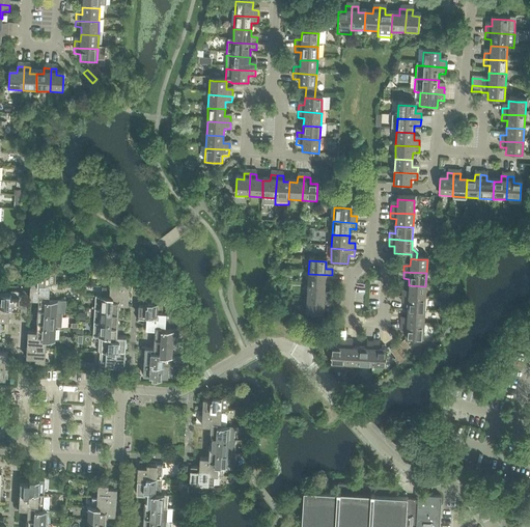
[(50,277),(51,274),(40,273),(40,276),(31,276),(30,289),(39,289),(40,286),(50,287),(55,287),(55,277),(50,277)]
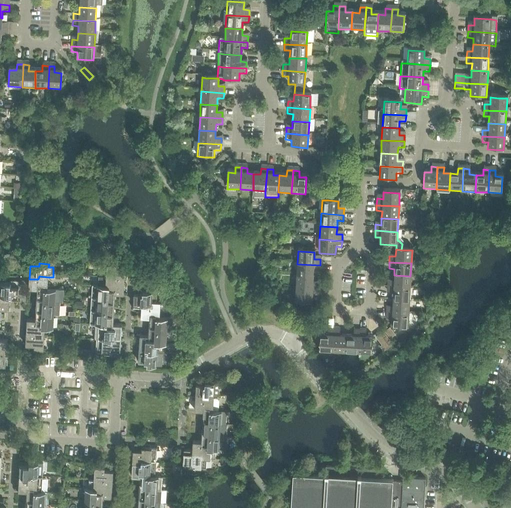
[(319,271),(320,265),(297,264),(296,277),(313,278),(313,271),(319,271)]
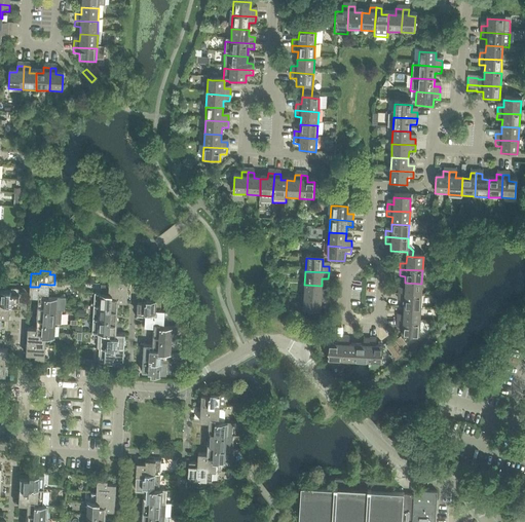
[(119,278),(119,275),(109,274),(109,288),(118,289),(118,292),(127,292),(128,278),(119,278)]
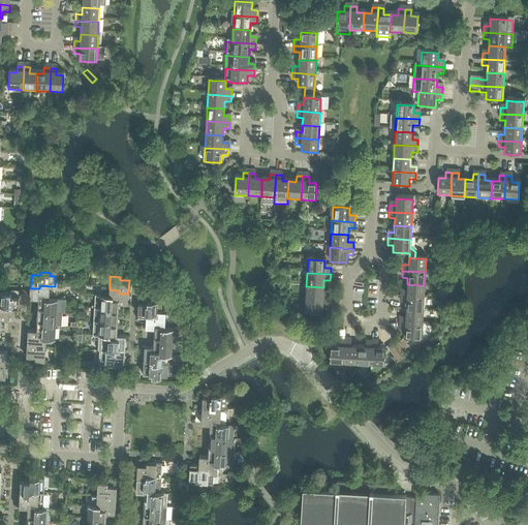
[(424,299),(424,285),(407,284),(407,291),(401,291),(400,298),(424,299)]
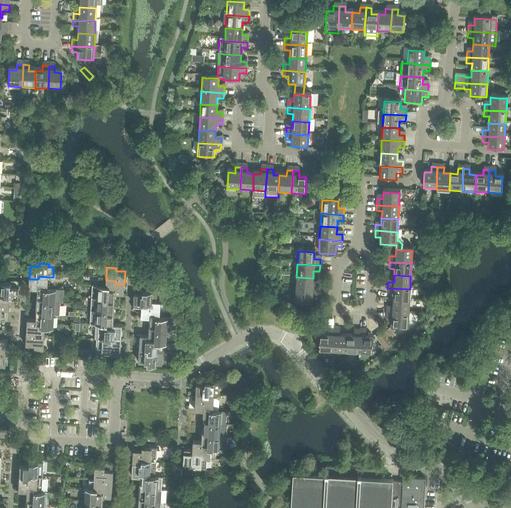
[(48,280),(48,277),(39,276),(38,279),(29,279),(28,292),(37,293),(38,293),(38,289),(47,289),(48,280)]
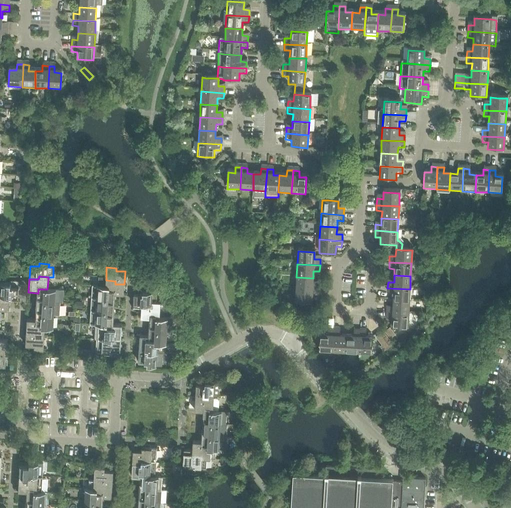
[(312,285),(313,278),(296,277),(296,290),(318,291),(318,285),(312,285)]
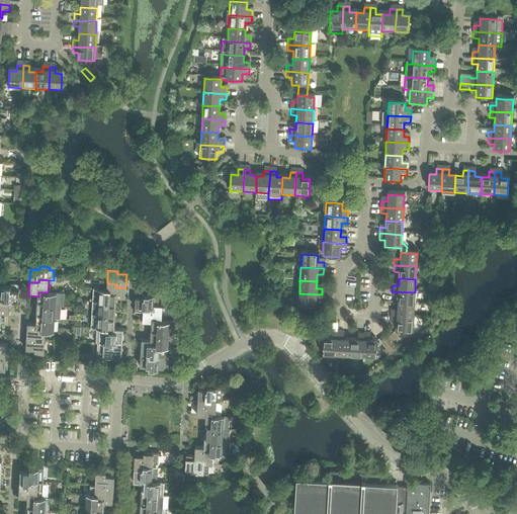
[(116,287),(116,284),(107,283),(106,292),(106,295),(115,296),(115,301),(116,301),(124,301),(125,287),(116,287)]
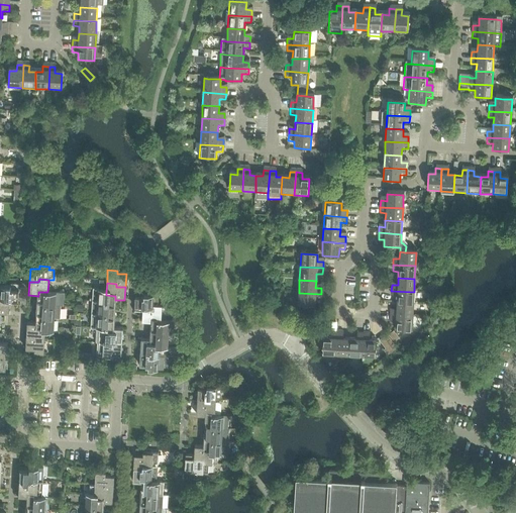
[(10,293),(10,289),(0,289),(0,298),(0,299),(0,302),(9,303),(9,306),(17,307),(18,293),(10,293)]
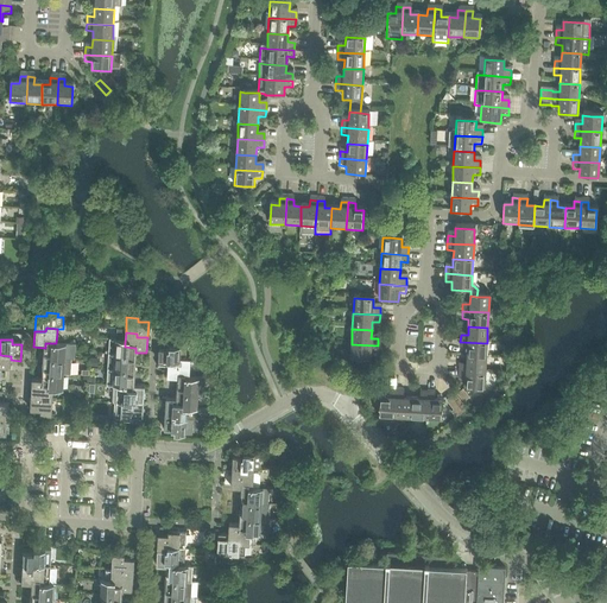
[(125,343),(115,342),(108,342),(108,357),(114,359),(125,359),(125,362),(136,363),(137,353),(136,353),(136,348),(125,347),(125,343)]
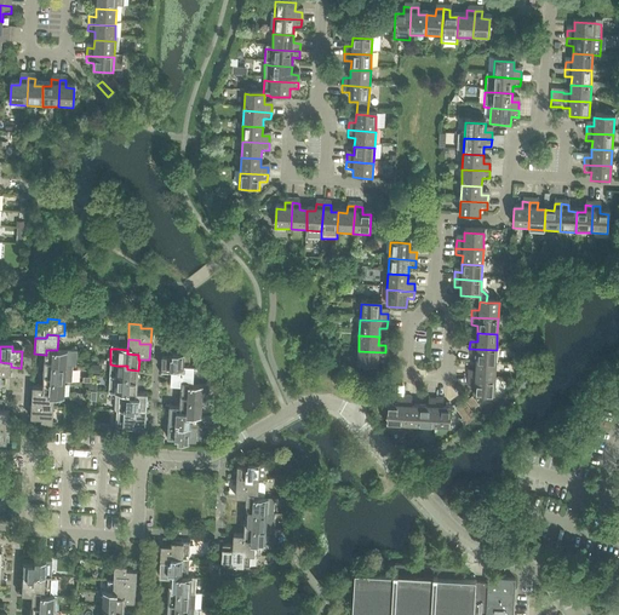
[(496,366),(497,350),(469,349),(469,356),(476,356),(475,365),(496,366)]
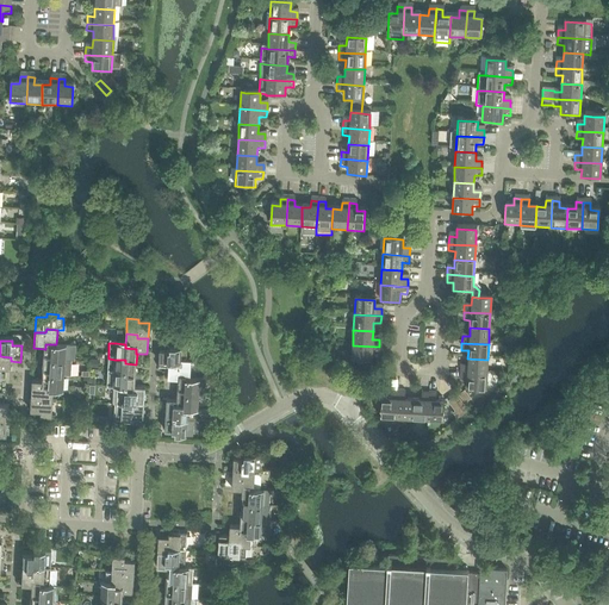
[(56,348),(56,344),(45,344),(45,349),(44,349),(44,359),(55,360),(54,363),(64,365),(64,363),(66,349),(56,348)]
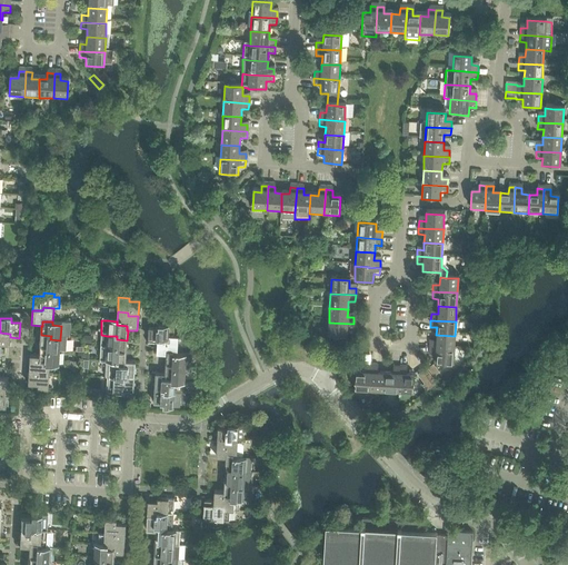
[(354,330),(354,324),(329,323),(328,337),(346,338),(347,330),(354,330)]
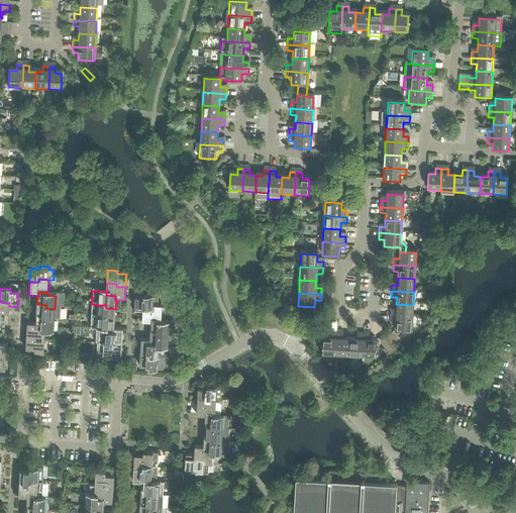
[(0,299),(0,298),(0,315),(8,315),(9,306),(9,303),(0,302),(0,299)]
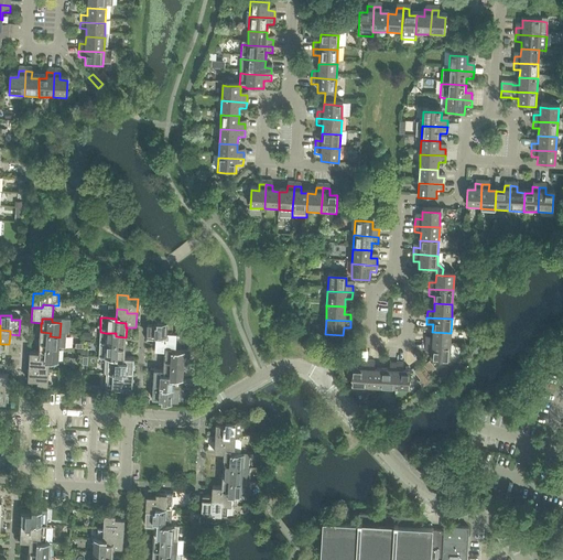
[(148,327),(147,342),(155,343),(157,338),(165,340),(165,335),(168,336),(173,336),(173,326),(157,325),(157,329),(148,327)]
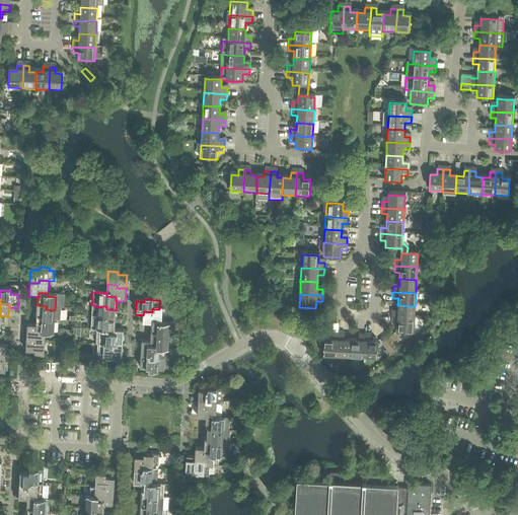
[(46,309),(47,306),(38,305),(37,318),(46,319),(46,322),(55,323),(55,322),(59,322),(60,312),(63,312),(63,310),(55,309),(55,310),(46,309)]
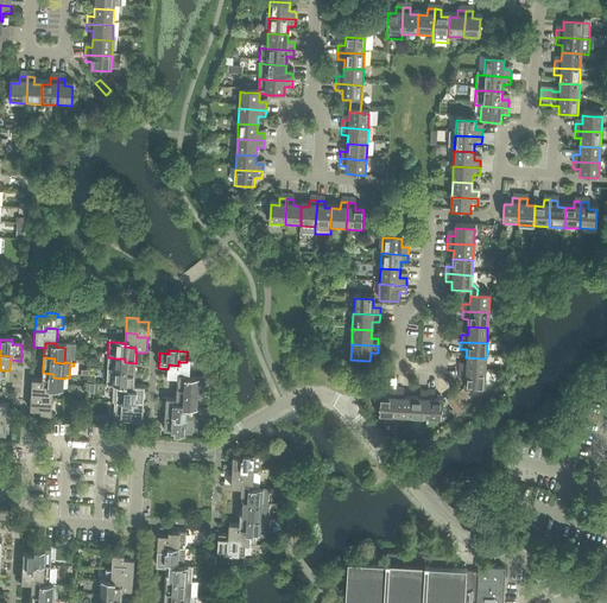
[(125,359),(114,359),(108,357),(107,373),(113,373),(124,374),(124,378),(134,379),(136,363),(125,362),(125,359)]
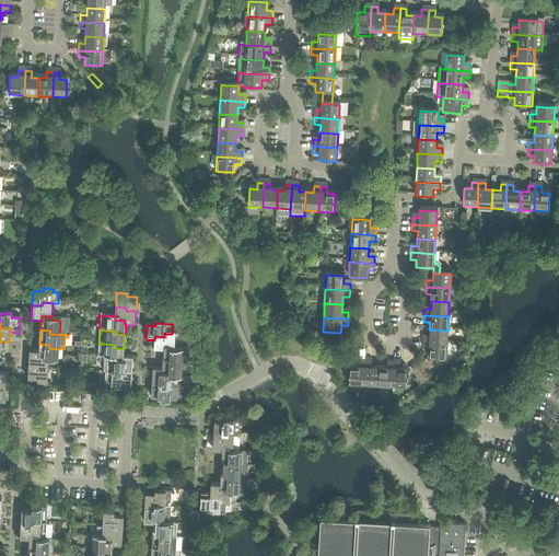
[(446,345),(447,331),(429,329),(429,337),(422,337),(422,344),(446,345)]
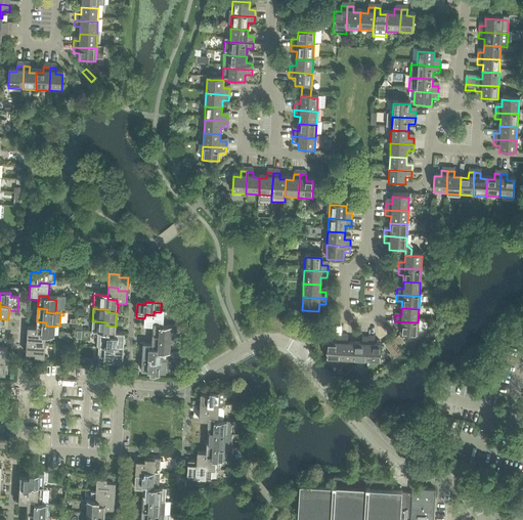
[(161,312),(156,312),(154,311),(154,315),(145,314),(144,318),(143,328),(153,329),(154,329),(154,325),(163,326),(164,312),(161,312)]
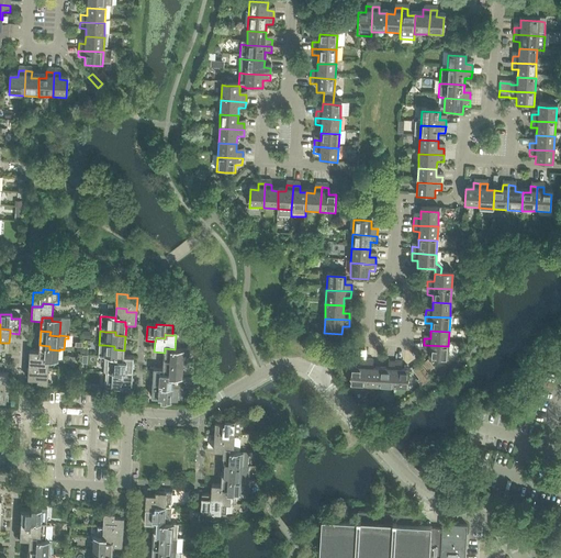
[(49,349),(49,346),(40,345),(38,355),(40,355),(40,359),(48,359),(48,364),(49,364),(58,364),(59,350),(49,349)]
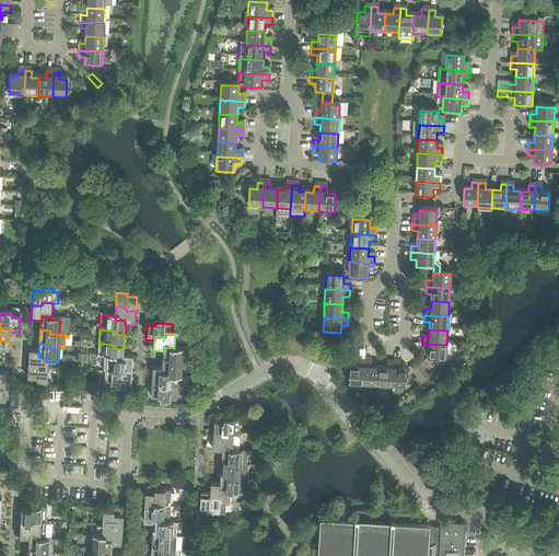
[(114,345),(104,344),(99,344),(97,358),(113,359),(114,359),(114,361),(123,362),(123,358),(124,358),(124,349),(114,348),(114,345)]
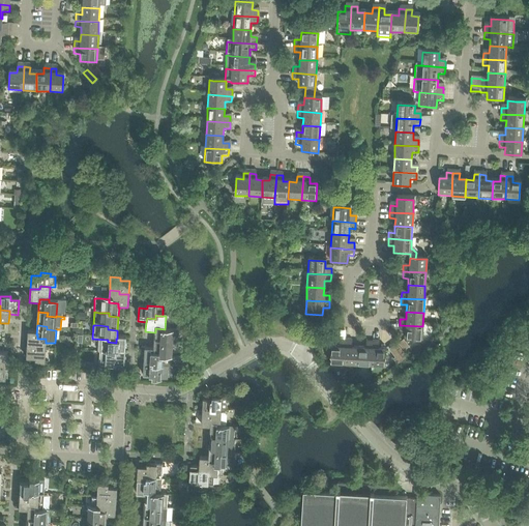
[(421,340),(422,326),(400,325),(399,331),(405,331),(405,339),(421,340)]
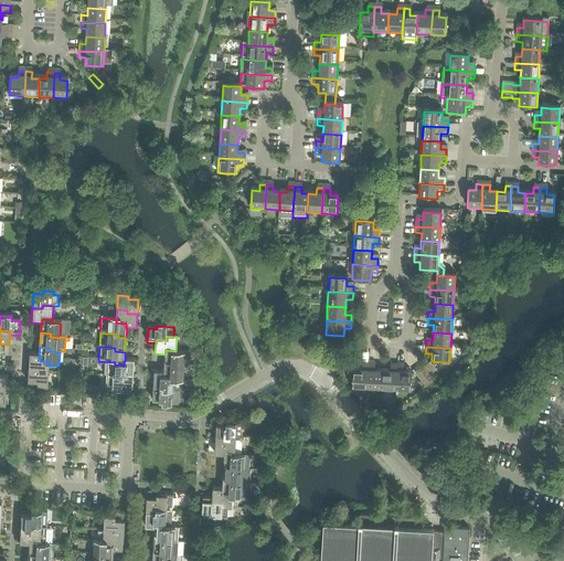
[(176,355),(176,351),(166,350),(166,355),(165,355),(165,364),(174,366),(173,369),(184,369),(190,370),(190,356),(176,355)]
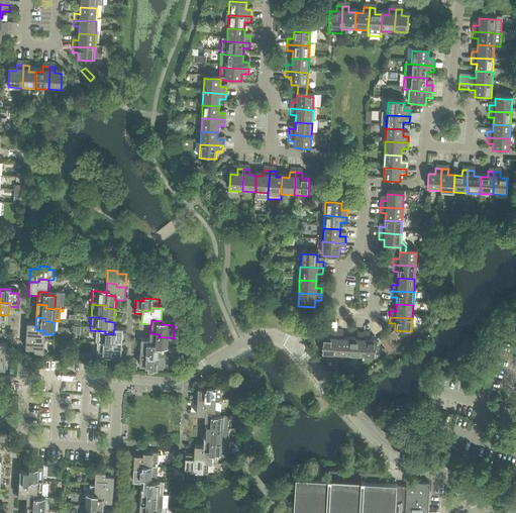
[(36,326),(35,326),(27,325),(26,339),(35,339),(35,342),(44,343),(45,334),(44,334),(44,330),(36,330),(36,326)]
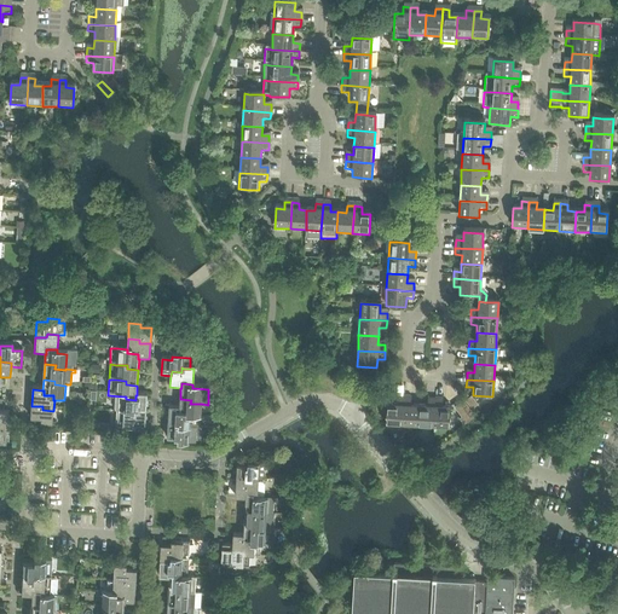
[(146,397),(137,395),(136,395),(136,400),(126,399),(126,397),(125,397),(123,415),(134,416),(134,412),(146,412),(146,397)]
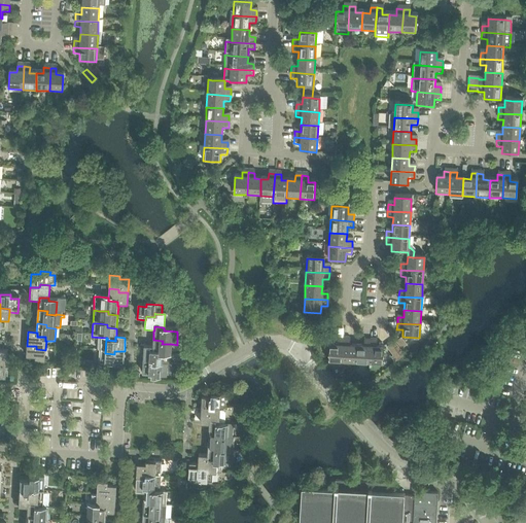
[(162,344),(163,341),(153,340),(152,349),(152,352),(162,353),(162,357),(163,357),(171,357),(171,348),(172,344),(162,344)]
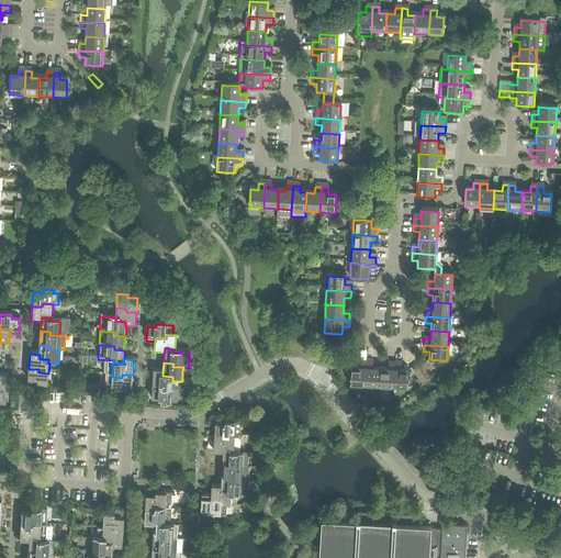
[(365,388),(366,363),(359,363),(359,369),(351,368),(350,387),(365,388)]
